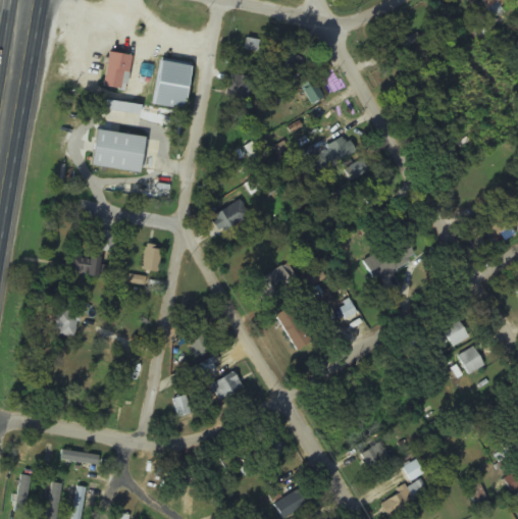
[(484,0),(495,14),(511,4),(508,0),(484,0)]
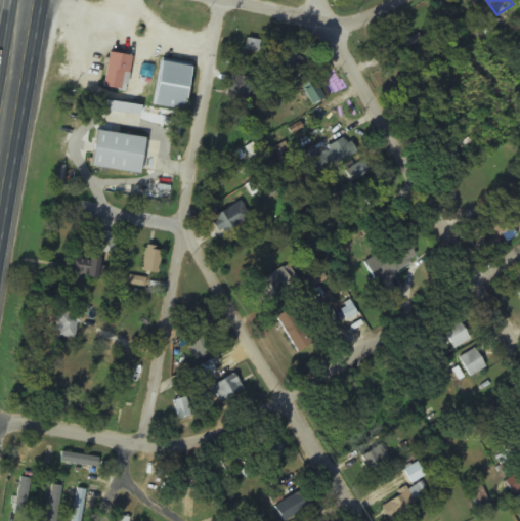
[(268,62),(300,77),(307,59),(276,45),(268,62)]
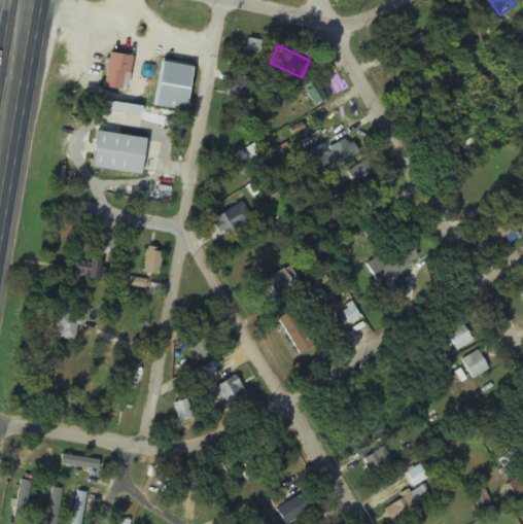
[(129,90),(135,55),(111,50),(105,85),(129,90)]
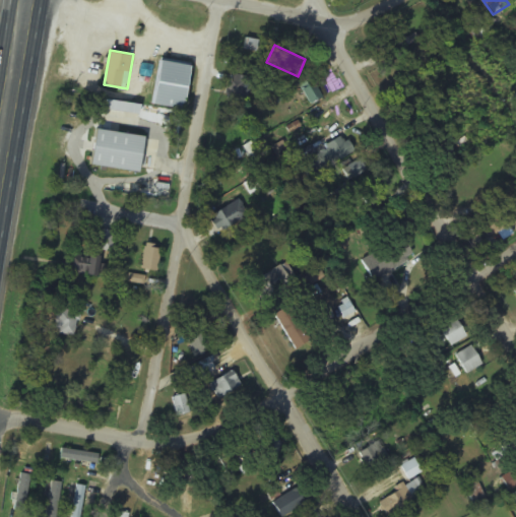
[(185,108),(192,64),(159,58),(151,103),(185,108)]
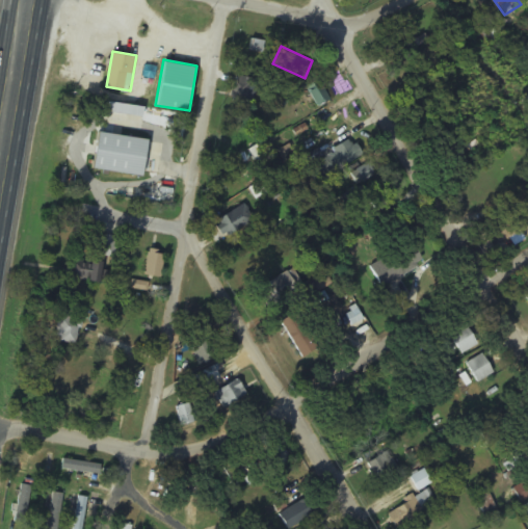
[(233,100),(254,104),(260,77),(239,73),(233,100)]
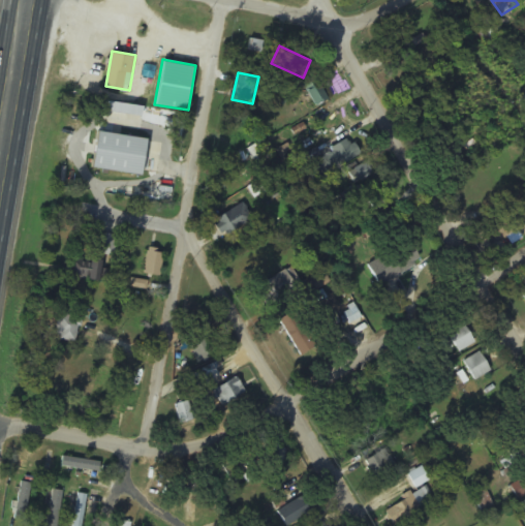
[(309,88),(315,103),(329,99),(323,83),(309,88)]
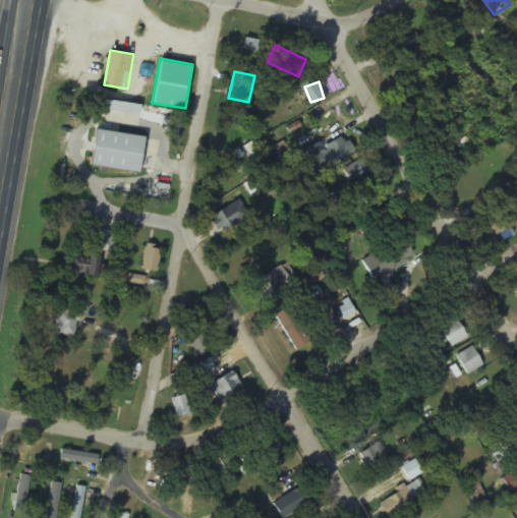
[(318,148),(320,153),(303,161),(310,175),(355,154),(346,134),(318,148)]
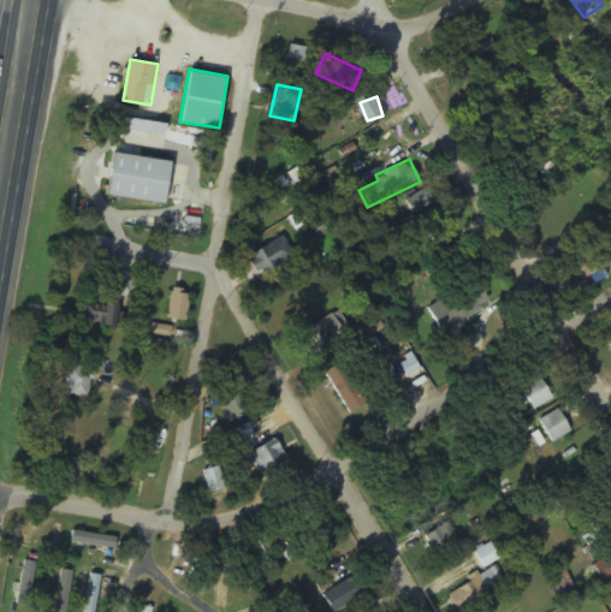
[(295,254),(284,235),(251,253),(262,272),(295,254)]
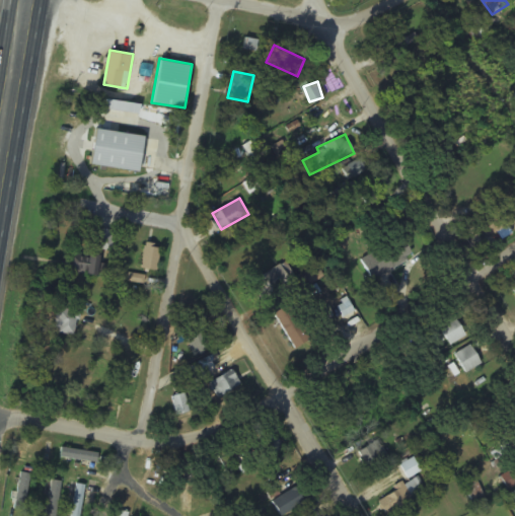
[(475,219),(485,237),(514,220),(514,209),(510,201),(475,219)]
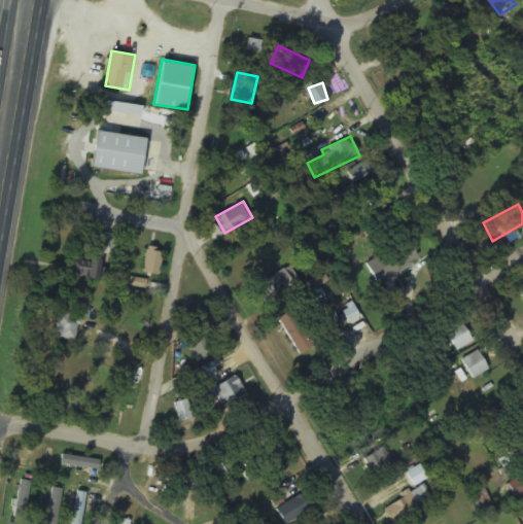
[(114,253),(117,233),(102,231),(99,251),(114,253)]
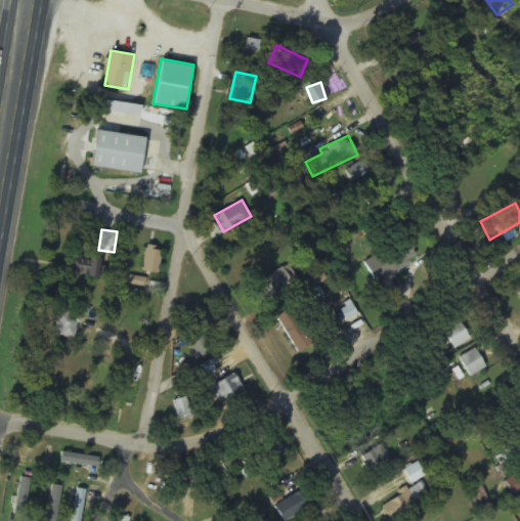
[(419,252),(408,243),(395,255),(405,265),(419,252)]
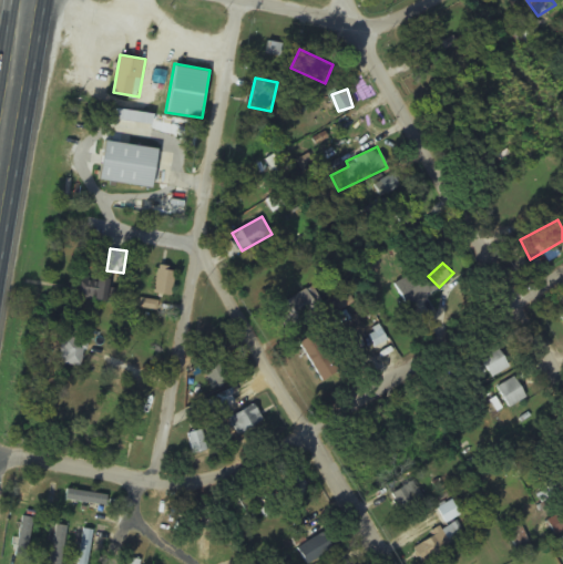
[(177,266),(160,264),(155,291),(173,294),(177,266)]
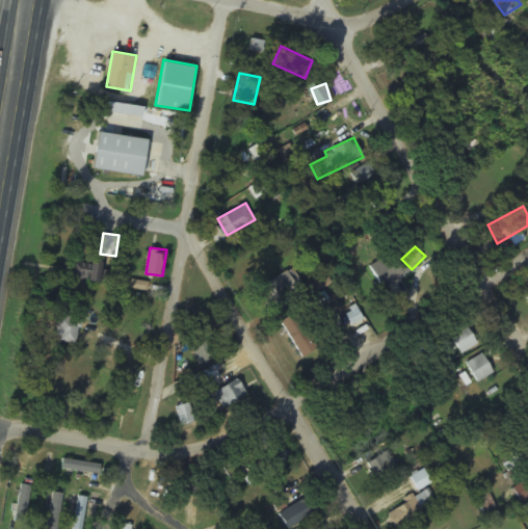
[(106,284),(110,270),(101,267),(102,263),(71,255),(66,273),(106,284)]
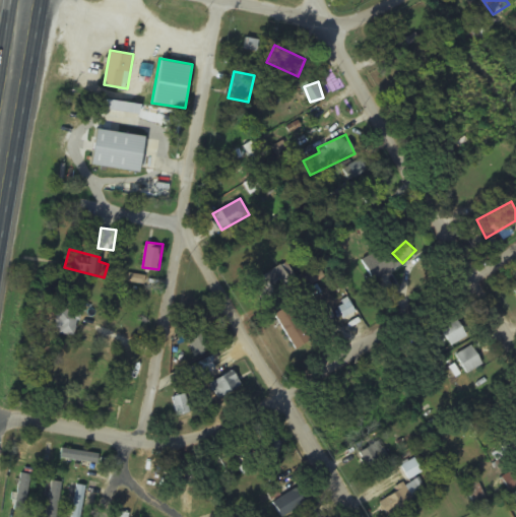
[(263,299),(294,285),(284,264),(254,277),(263,299)]
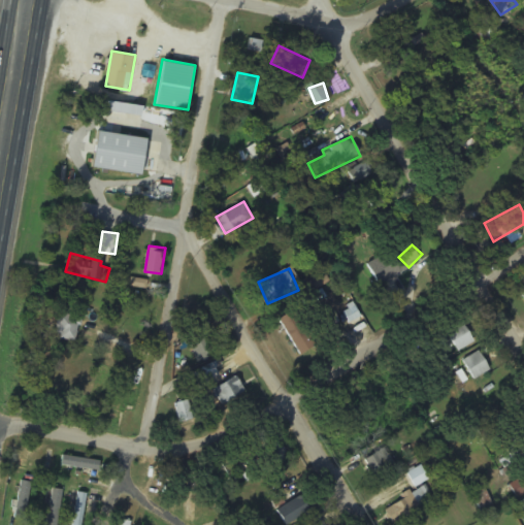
[(132,286),(145,288),(146,280),(133,277),(132,286)]
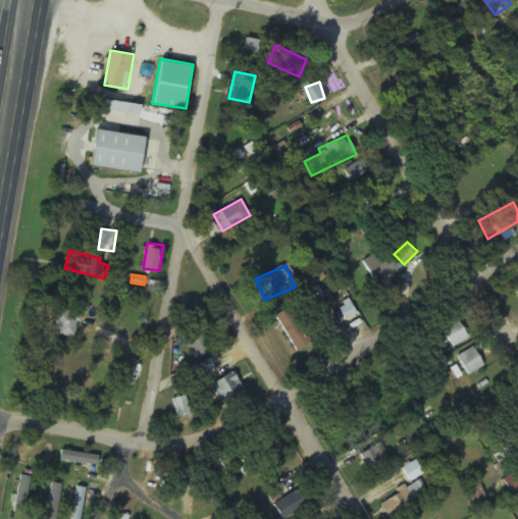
[(313,341),(294,304),(277,313),(298,349),(313,341)]
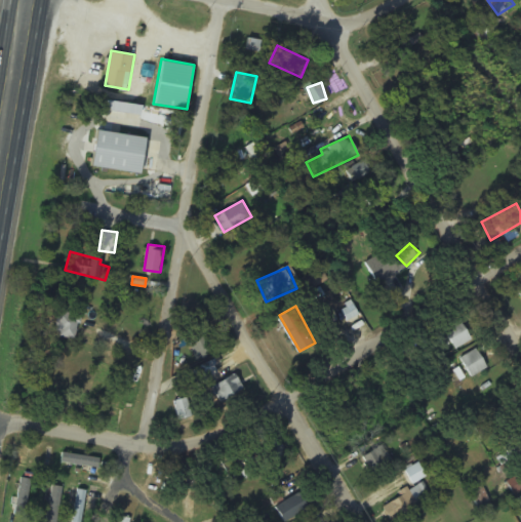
[(458,348),(473,337),(462,320),(446,330),(458,348)]
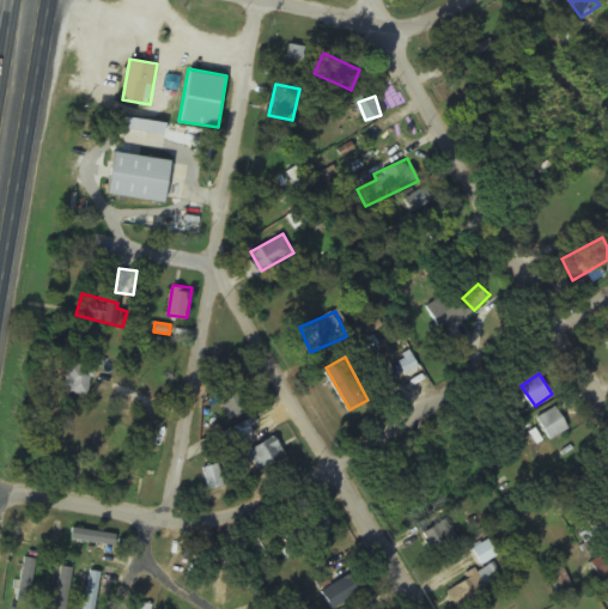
[(254,408),(241,379),(218,390),(231,418),(254,408)]
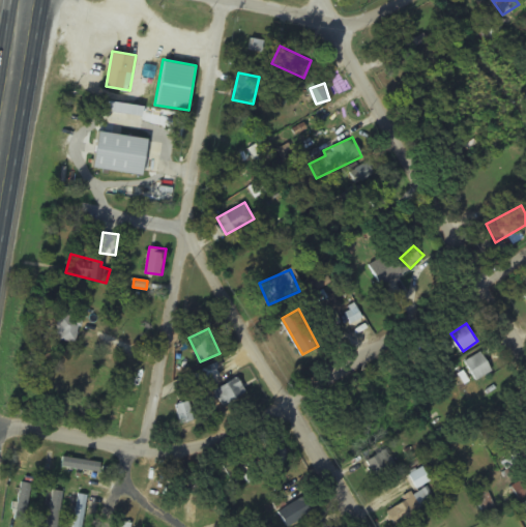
[(467,359),(475,379),(493,372),(485,352),(467,359)]
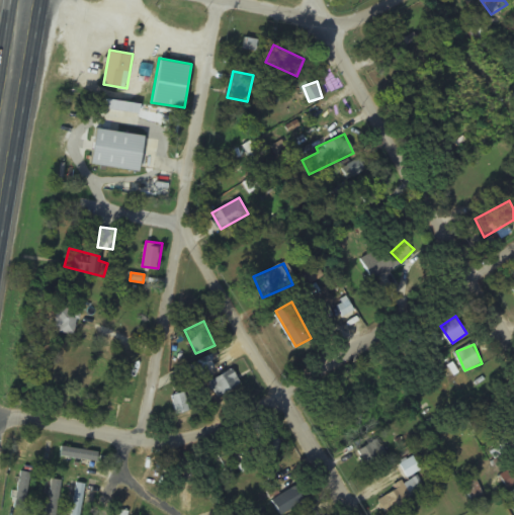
[(211,378),(220,395),(242,382),(234,367),(211,378)]
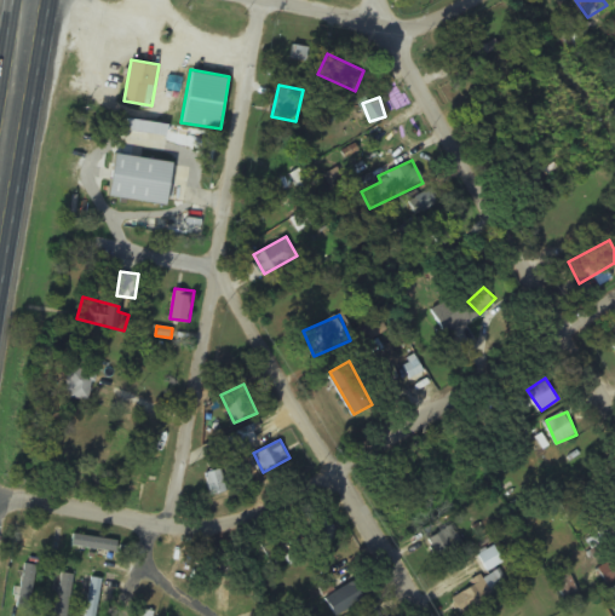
[(246,447),(242,442),(230,449),(234,455),(246,447)]
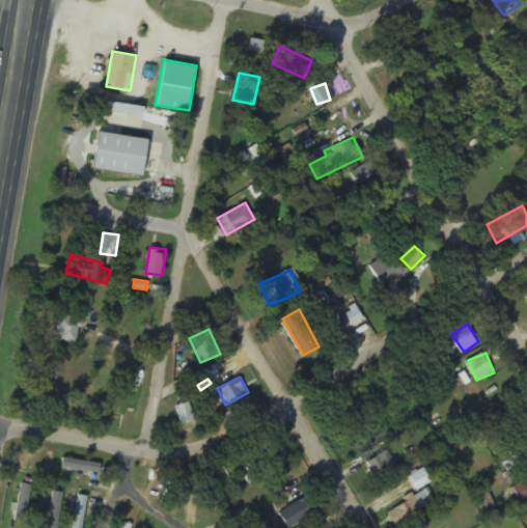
[(198,418),(193,399),(176,404),(183,423),(198,418)]
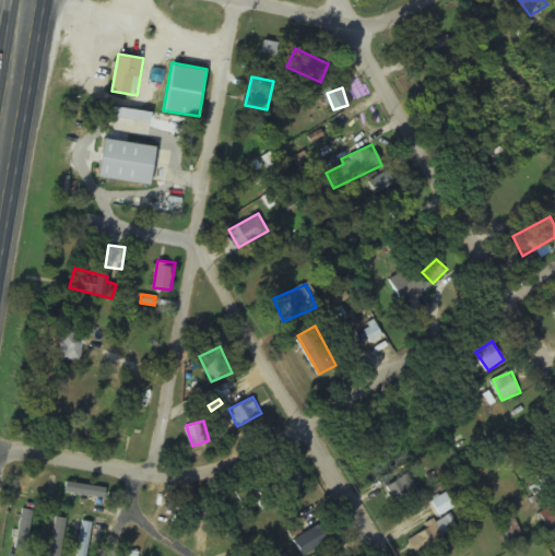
[(536,471),(547,484),(554,478),(554,457),(536,471)]
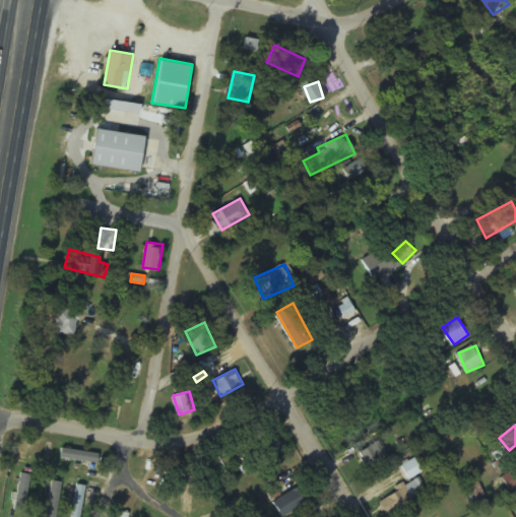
[(263,442),(267,454),(282,448),(277,436),(263,442)]
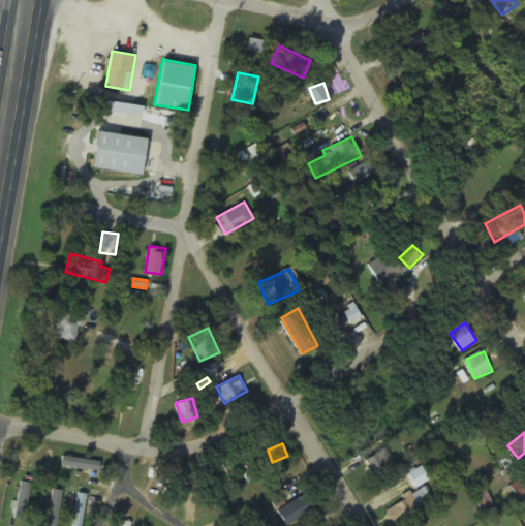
[(418,487),(434,476),(427,463),(410,473),(418,487)]
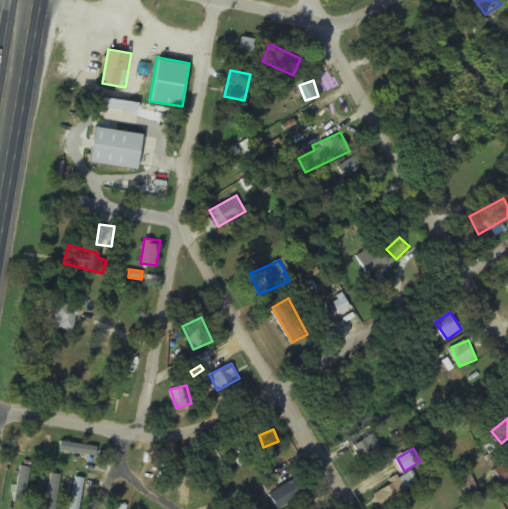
[(63,469),(54,468),(49,499),(58,500),(63,469)]
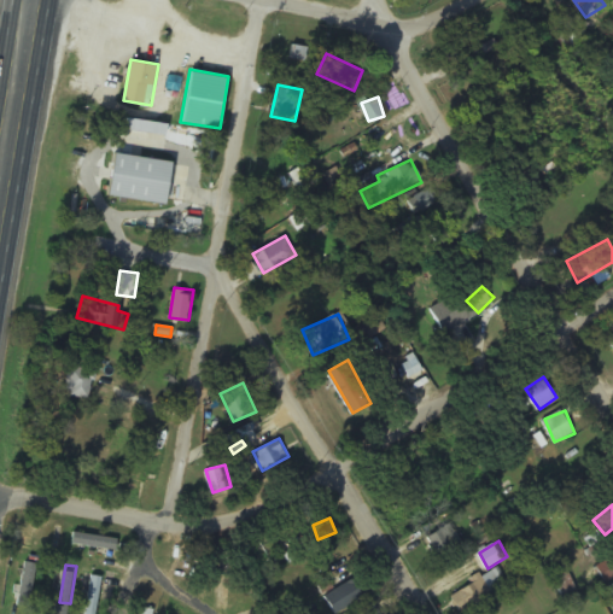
[(99,613),(105,576),(94,574),(88,613),(99,613)]
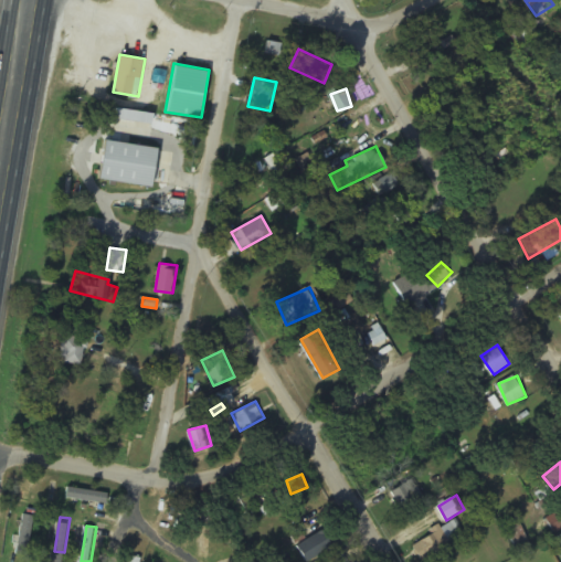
[(341,543),(330,526),(309,539),(319,557),(341,543)]
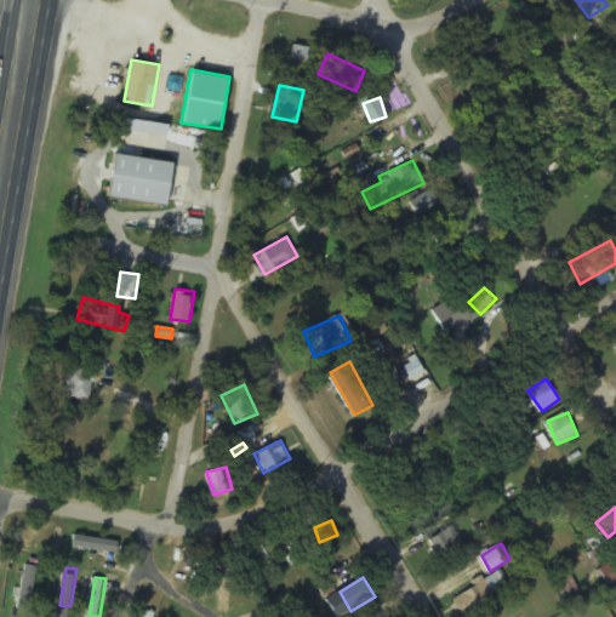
[(455,595),(463,613),(497,596),(488,578),(455,595)]
